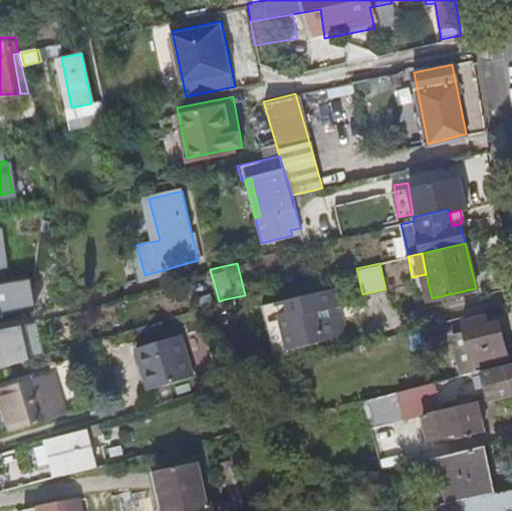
[(0,307),(32,302),(28,274),(0,279),(0,307)]
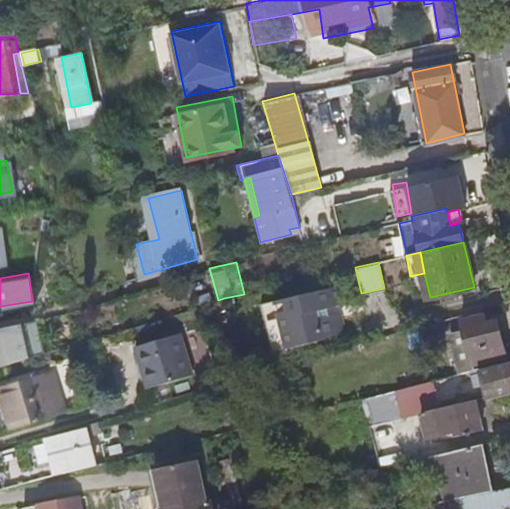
[(337,284),(274,299),(285,346),(323,337),(343,331),(339,313),(333,314),(330,304),(341,302),(337,284)]
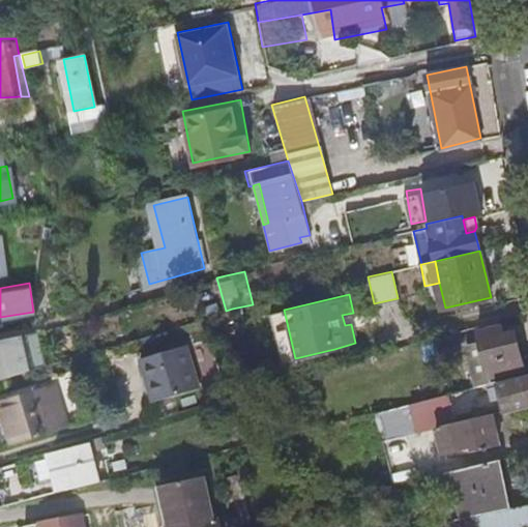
[(295,358),(284,310),(268,314),(281,362),(295,358)]
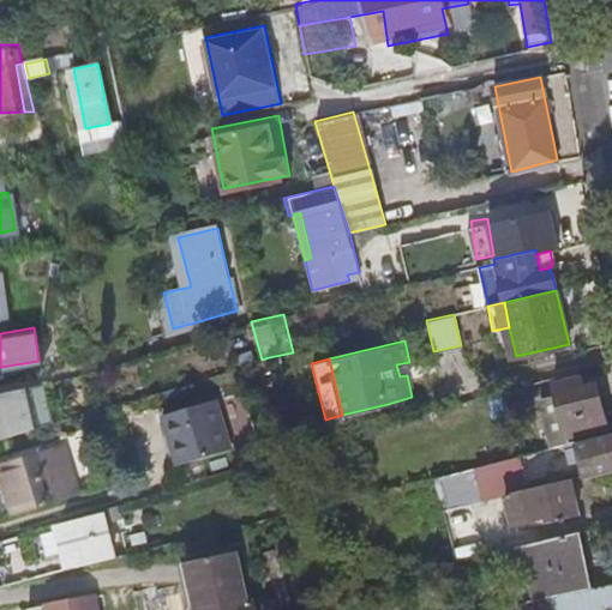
[(538,404),(550,447),(567,444),(565,436),(605,426),(594,384),(582,386),(580,376),(551,384),(556,400),(538,404)]
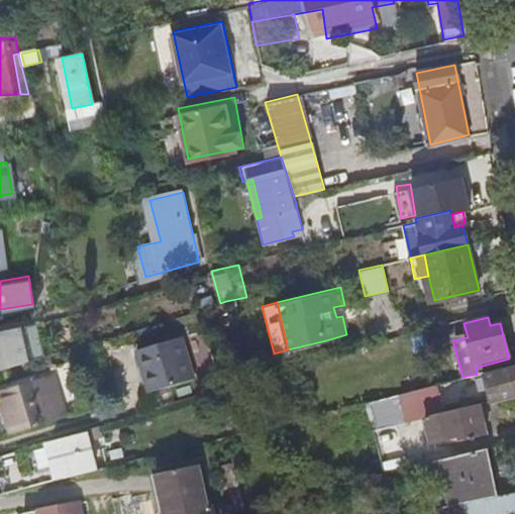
[(448,326),(452,340),(468,337),(464,323),(448,326)]
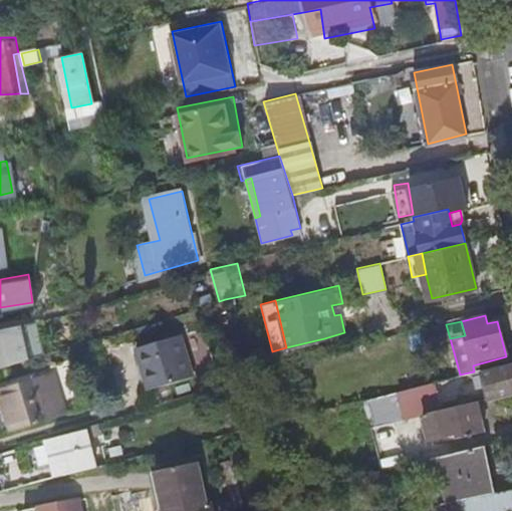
[(0,364),(29,357),(21,324),(0,328),(0,364)]
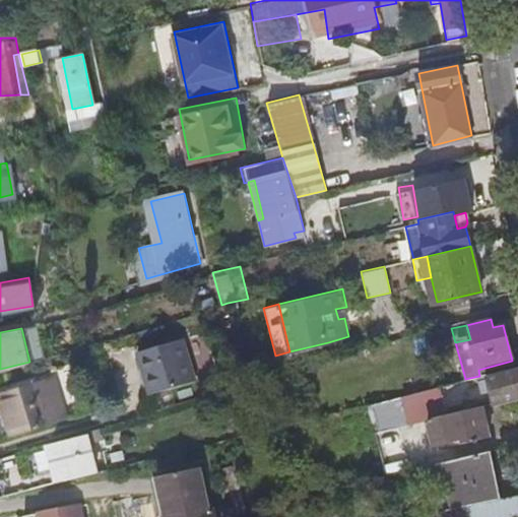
[(182,337),(138,350),(149,391),(193,378),(182,337)]
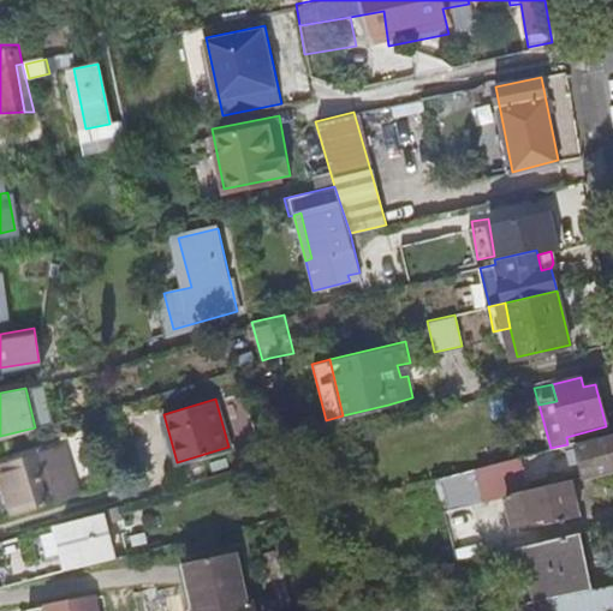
[(612,469),(612,432),(575,442),(584,477),(612,469)]
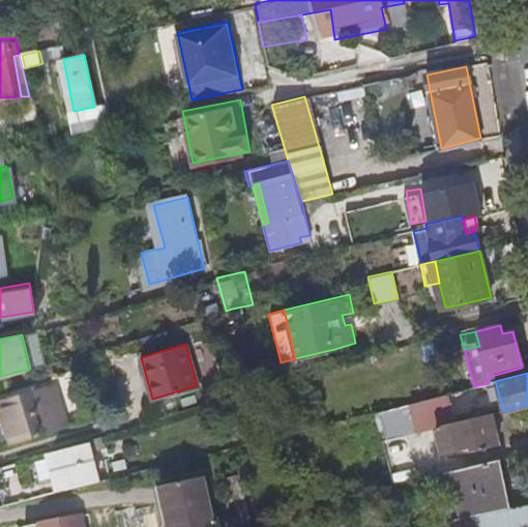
[(0,425),(6,444),(67,426),(53,381),(0,398),(0,425)]
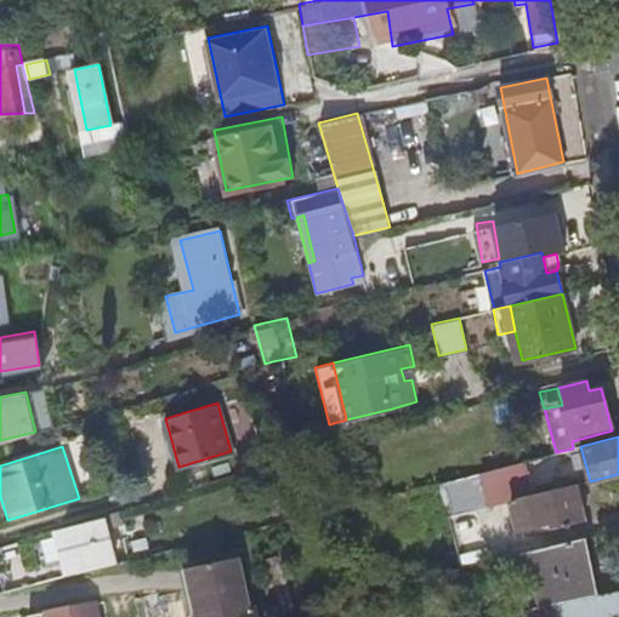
[(481,466),(439,479),(464,555),(521,538),(511,504),(494,509),(481,466)]
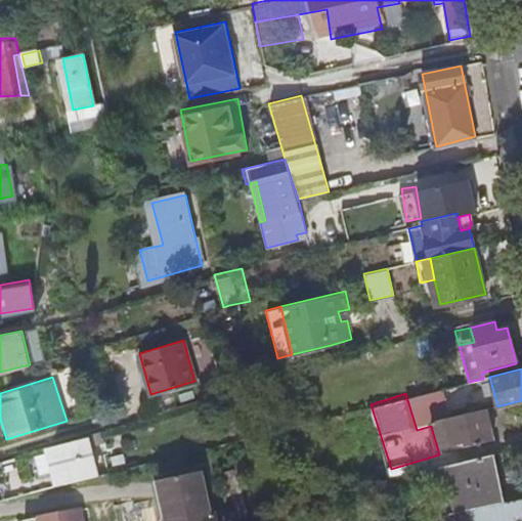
[(458,408),(447,410),(448,417),(460,414),(458,408)]
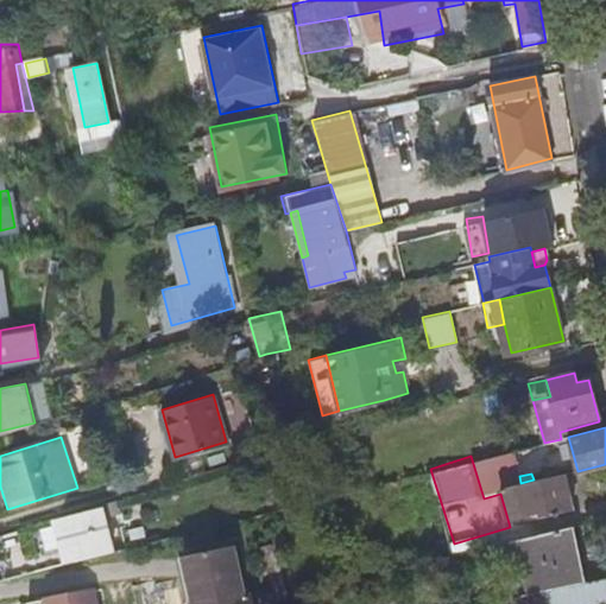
[(522,484),(521,484),(502,489),(509,517),(526,514),(528,519),(572,508),(563,475),(534,482),(522,484)]
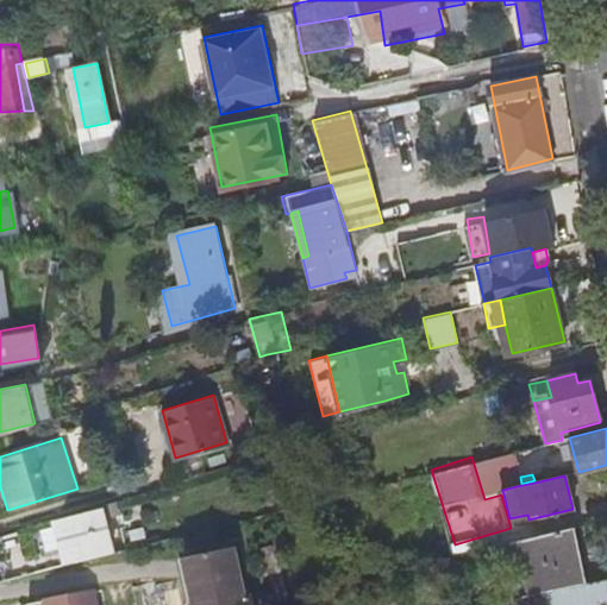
[(69,562),(114,552),(106,518),(120,511),(116,498),(102,503),(104,508),(58,518),(69,562)]
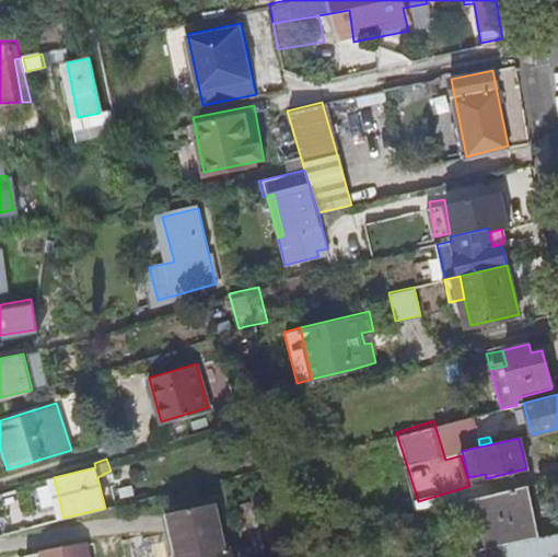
[(24,486),(0,492),(0,508),(28,500),(24,486)]
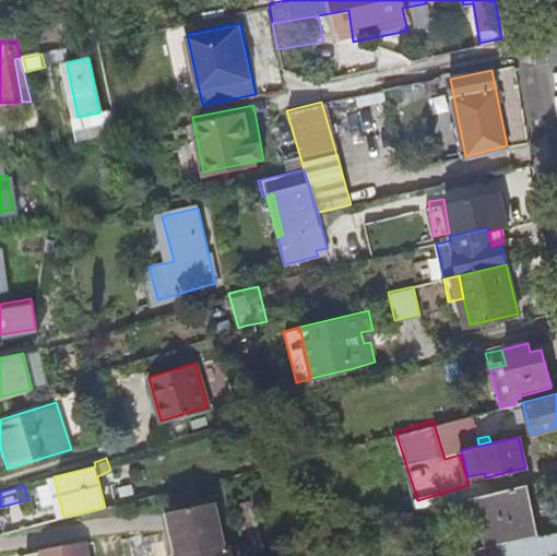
[(536,535),(525,485),(477,496),(488,545),(505,542),(536,535)]
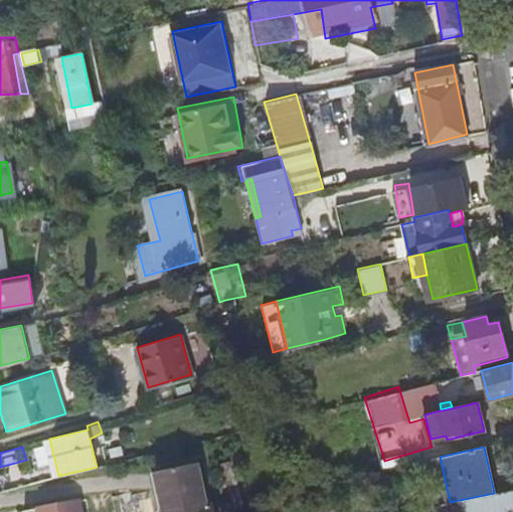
[(214,511),(212,502),(207,503),(199,461),(156,470),(164,511),(214,511)]
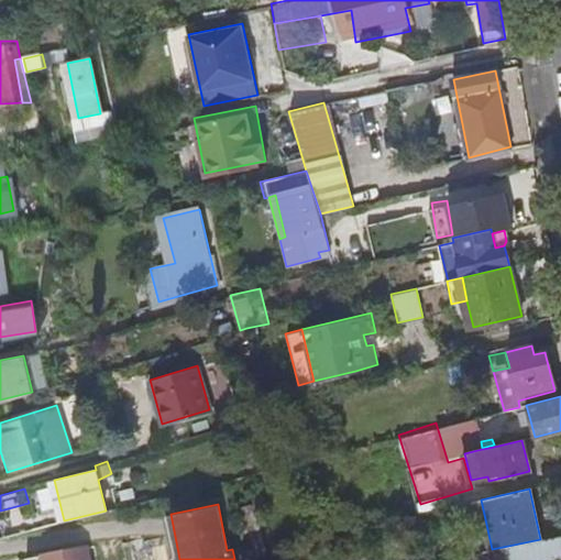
[(240,508),(248,531),(259,528),(251,506),(240,508)]
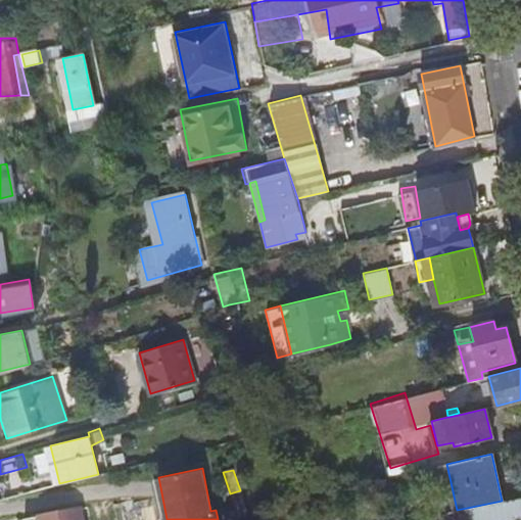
[(240,490),(230,493),(238,518),(247,514),(240,490)]
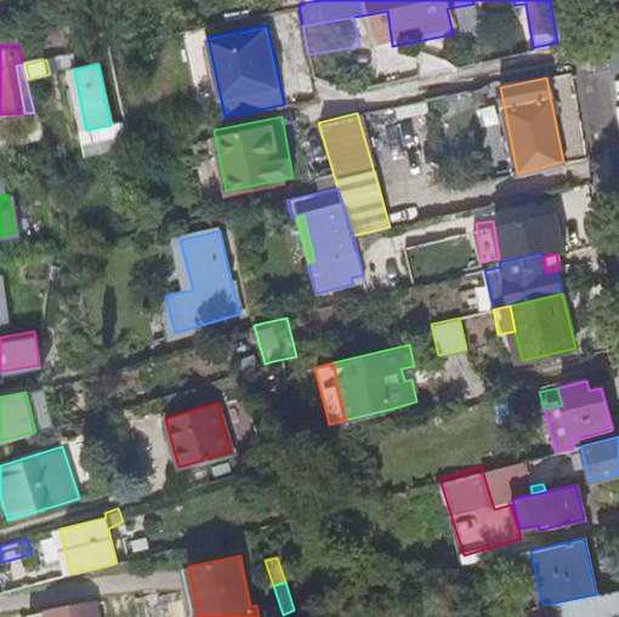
[(618,589),(596,594),(601,613),(618,609),(618,589)]
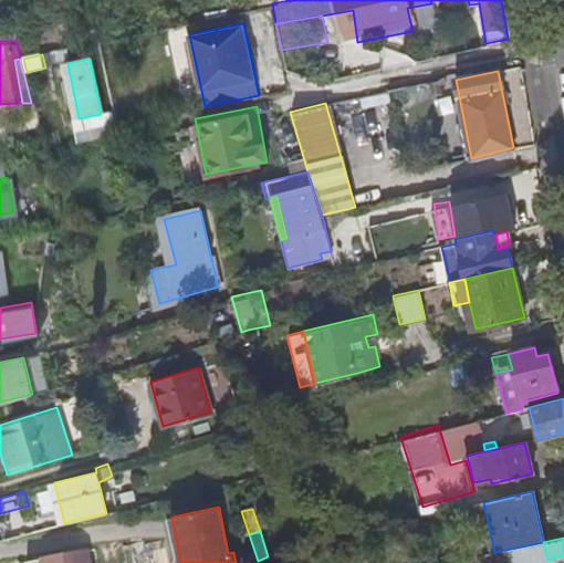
[(529,562),(547,560),(543,542),(511,549),(512,562),(529,562)]
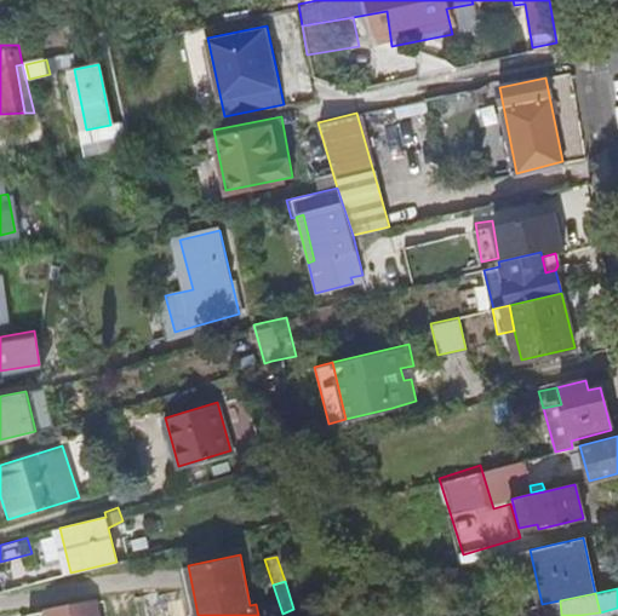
[(91,615),(90,596),(19,603),(21,615),(91,615)]
